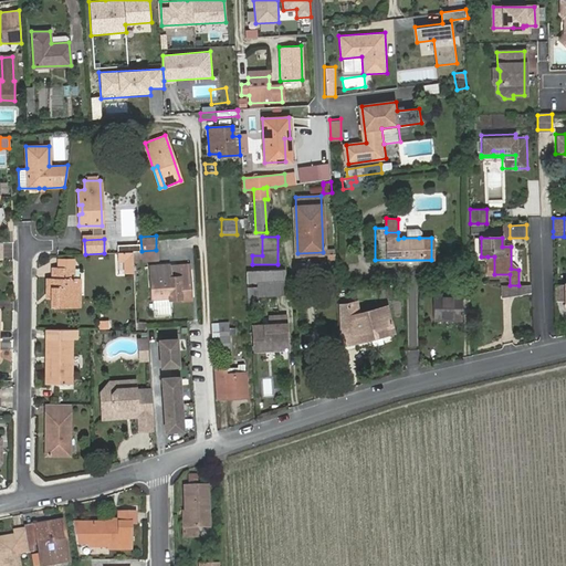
[(142,251),(133,252),(133,262),(138,261),(138,259),(142,259),(142,258),(142,251)]
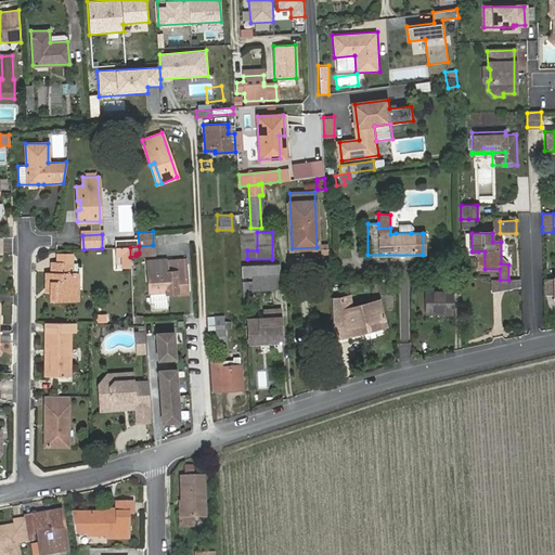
[(130,247),(121,248),(121,257),(123,268),(131,268),(130,257),(130,247)]
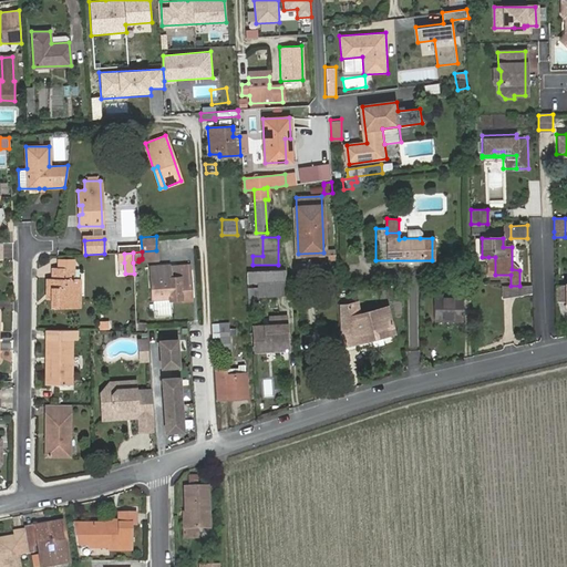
[(75,259),(59,259),(59,267),(73,268),(76,268),(75,259)]
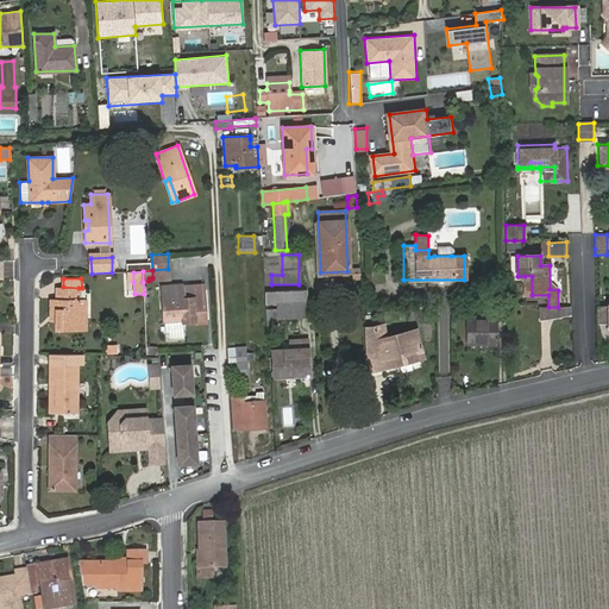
[(203,283),(182,284),(183,299),(203,297),(203,283)]
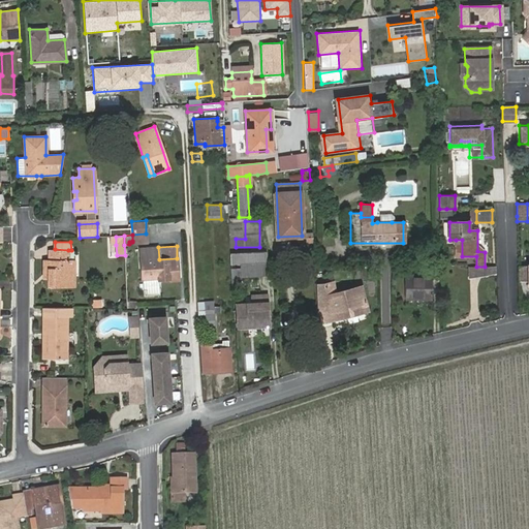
[(139,248),(141,276),(157,275),(157,280),(169,279),(169,274),(178,274),(177,258),(159,259),(158,247),(139,248)]
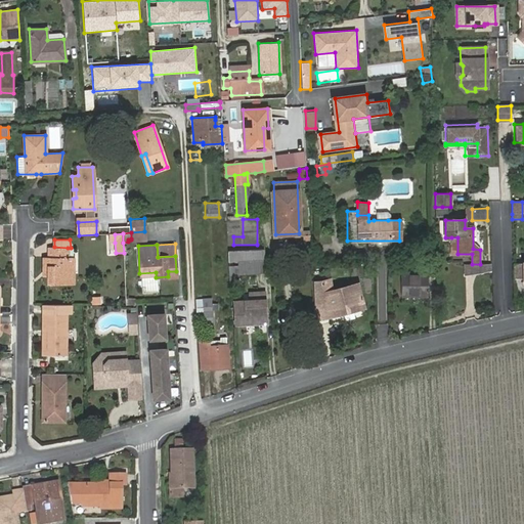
[(43,257),(42,269),(48,269),(48,276),(48,282),(73,284),(74,258),(68,258),(68,248),(54,247),(48,247),(48,257),(43,257)]
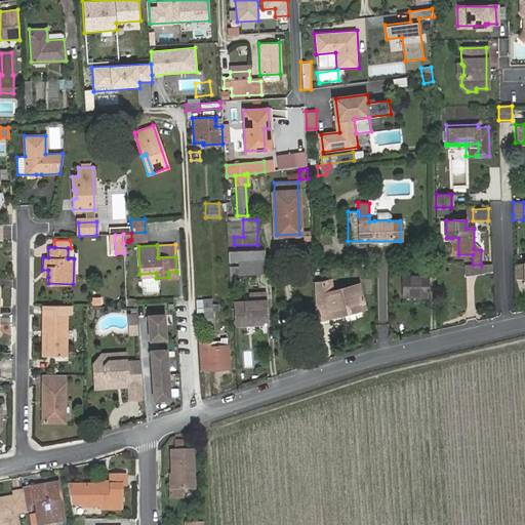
[(239,261),(263,260),(261,249),(229,251),(229,261),(239,261)]
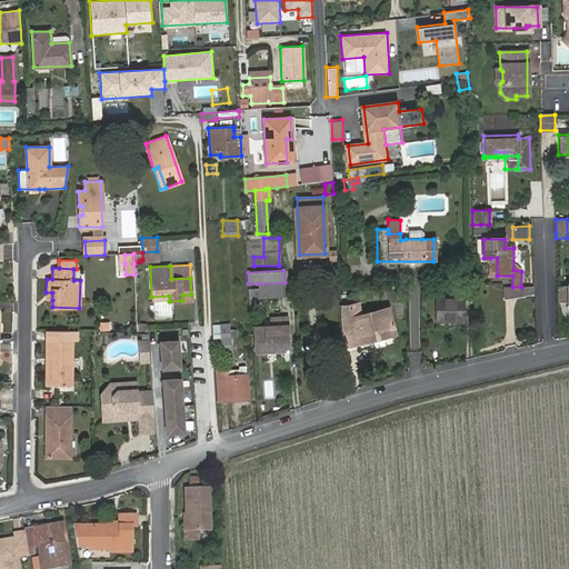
[(286,296),(285,282),(259,283),(260,297),(286,296)]
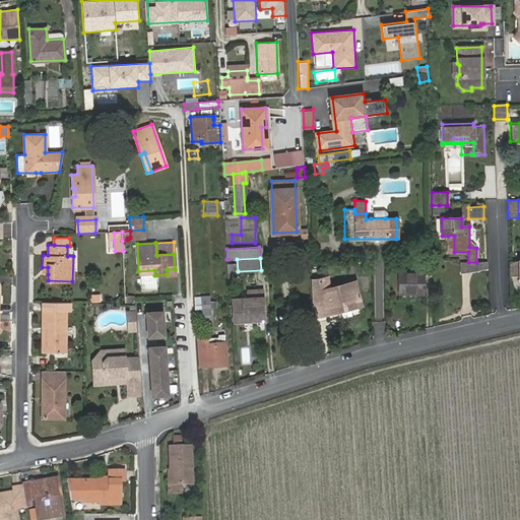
[(468,262),(460,262),(461,274),(488,269),(486,261),(476,262),(468,262)]
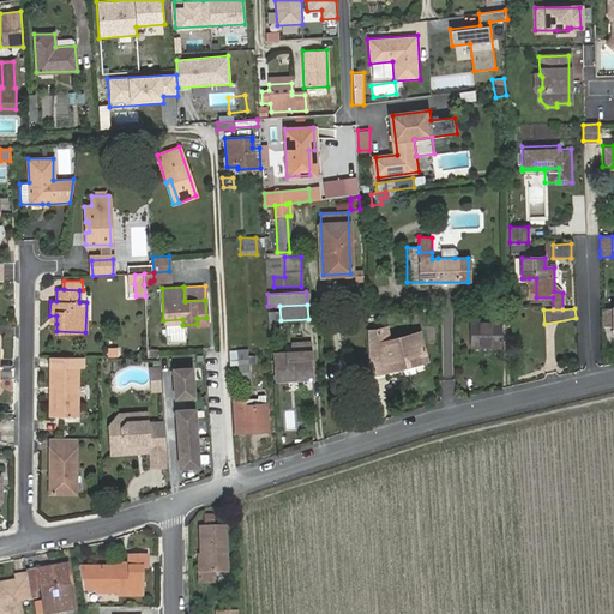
[(182,319),(163,320),(163,326),(164,343),(184,342),(182,325),(182,319)]
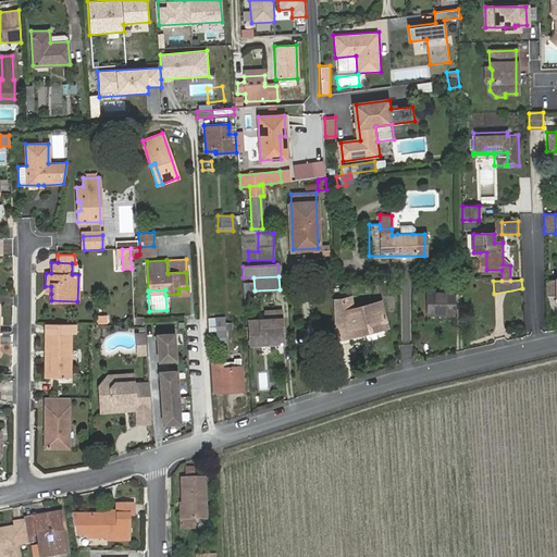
[(426,289),(426,314),(455,314),(454,289),(426,289)]
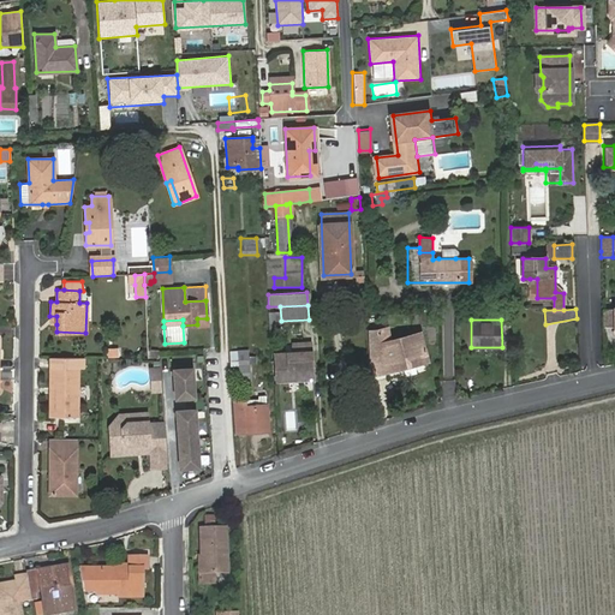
[(386,327),(377,329),(380,344),(389,340),(386,327)]
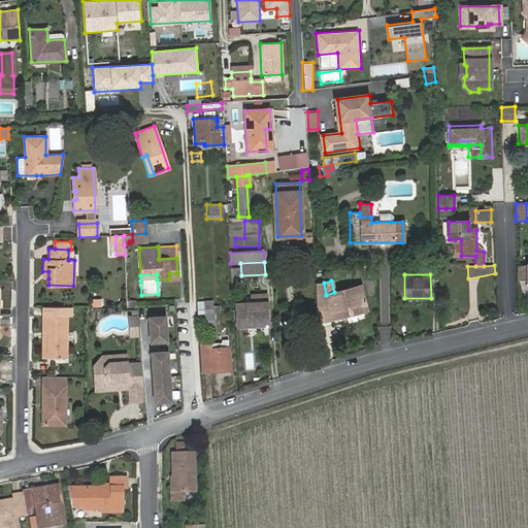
[(317,284),(318,305),(325,303),(330,320),(366,310),(359,286),(334,292),(326,295),(324,283),(317,284)]
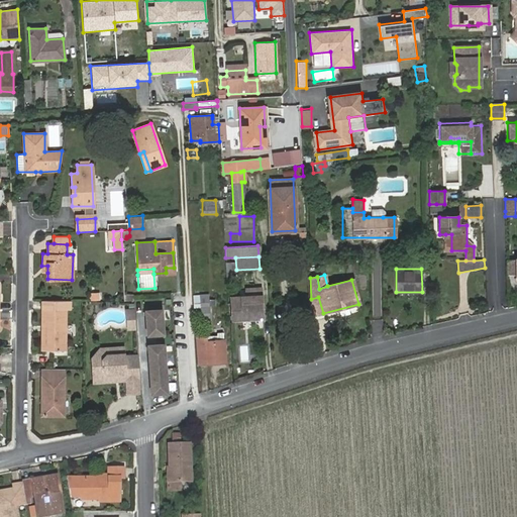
[(239,320),(253,319),(262,319),(260,289),(243,290),(244,296),(230,297),(231,320),(239,320)]
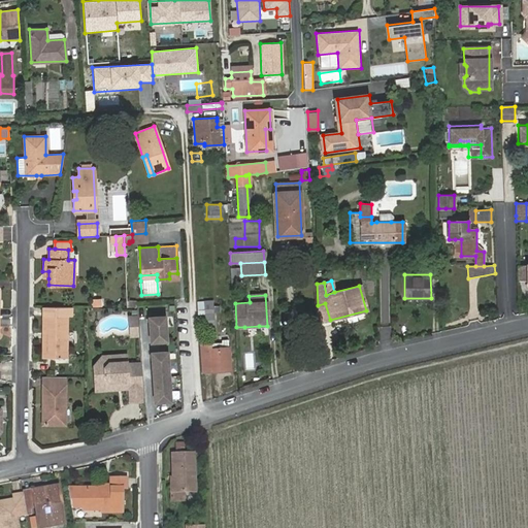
[(212,301),(198,301),(198,315),(205,315),(206,324),(213,324),(212,314),(212,310),(212,301)]
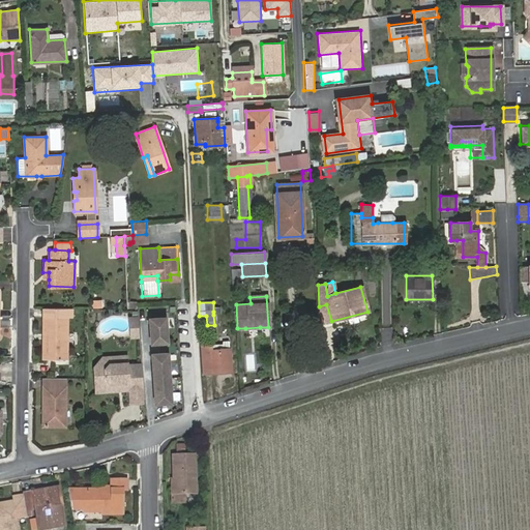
[(326,304),(319,306),(320,324),(331,321),(326,304)]
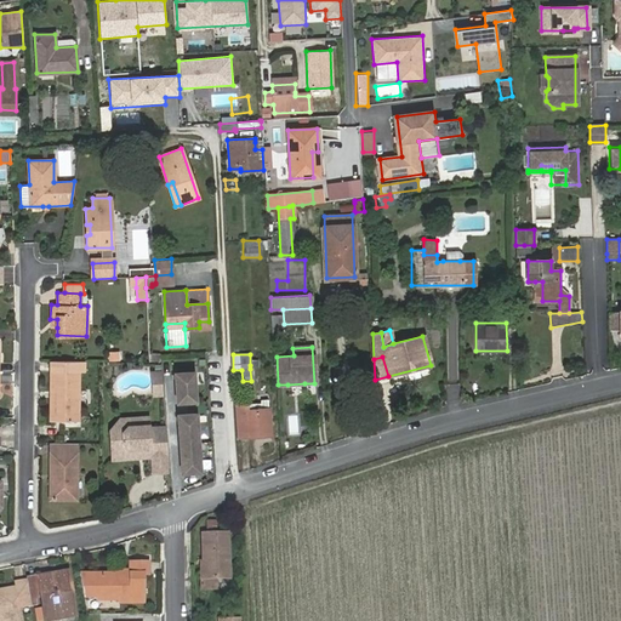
[(84,362),(51,362),(50,420),(78,421),(79,371),(84,371),(84,362)]
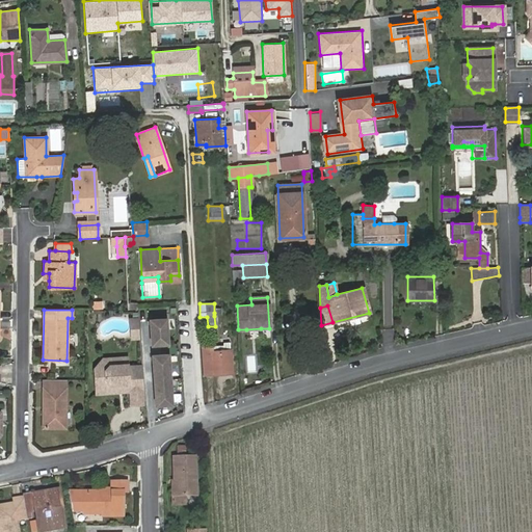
[(167,319),(151,320),(151,338),(154,337),(154,345),(168,344),(167,319)]
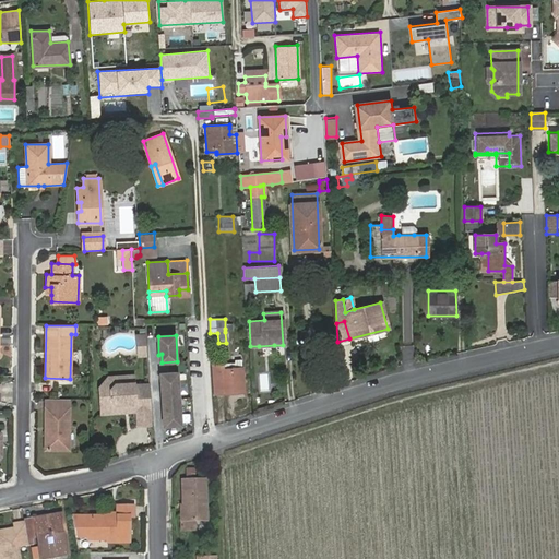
[(233,364),(222,364),(222,369),(241,369),(241,360),(240,359),(233,359),(233,364)]
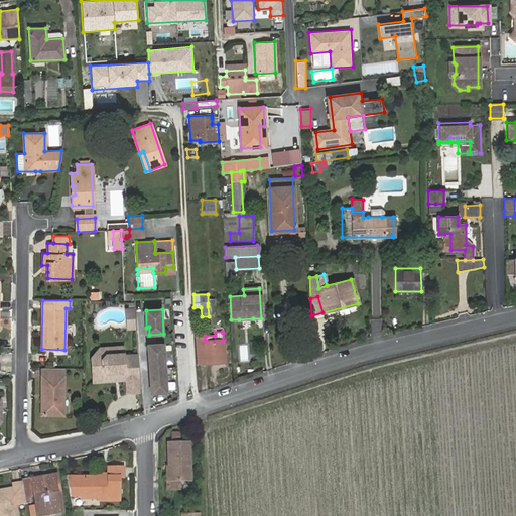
[(205,336),(196,337),(197,363),(225,362),(224,341),(223,341),(205,341),(205,336)]
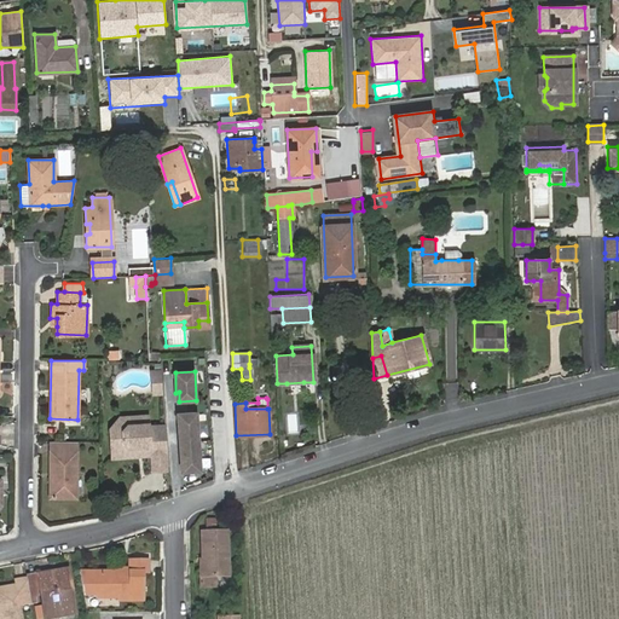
[(197,412),(177,414),(178,434),(181,433),(181,443),(198,441),(197,412)]
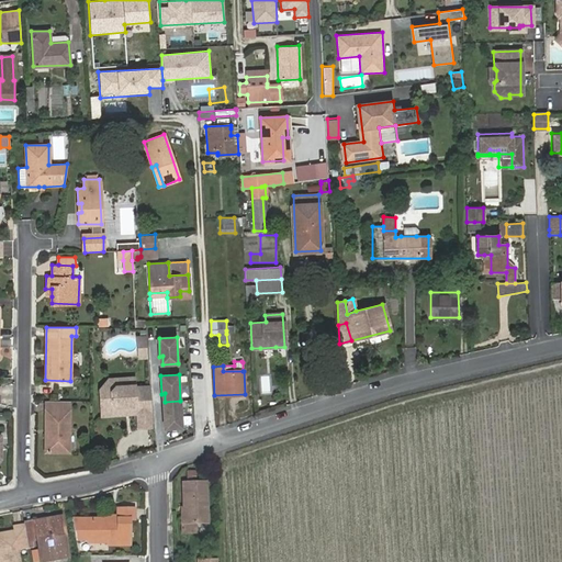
[(149,386),(148,377),(133,378),(134,388),(149,386)]
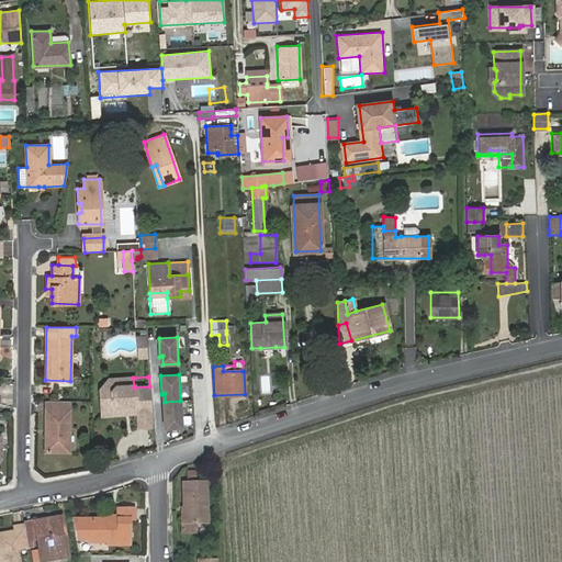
[(150,412),(149,386),(134,388),(133,378),(108,379),(99,389),(101,416),(124,414),(123,406),(134,405),(135,414),(150,412)]
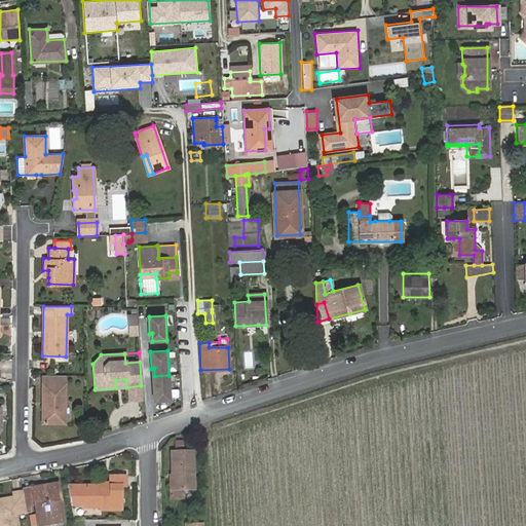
[(65,375),(42,375),(42,422),(65,422),(65,375)]
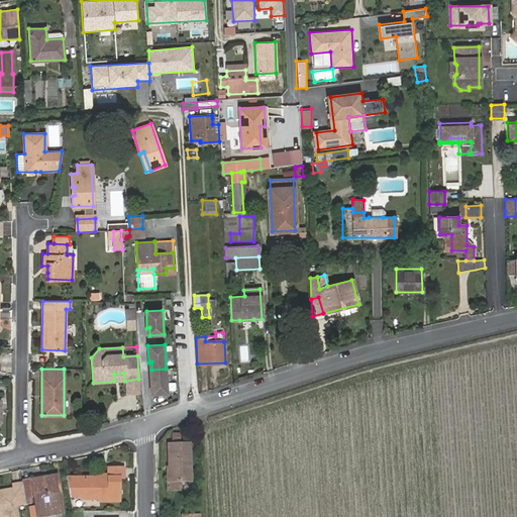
[(149,377),(150,394),(167,393),(166,369),(151,370),(152,377),(149,377)]
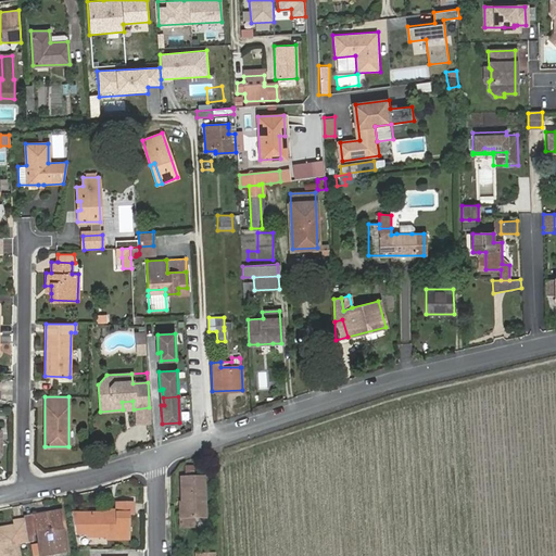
[(134,409),(133,401),(122,402),(123,409),(134,409)]
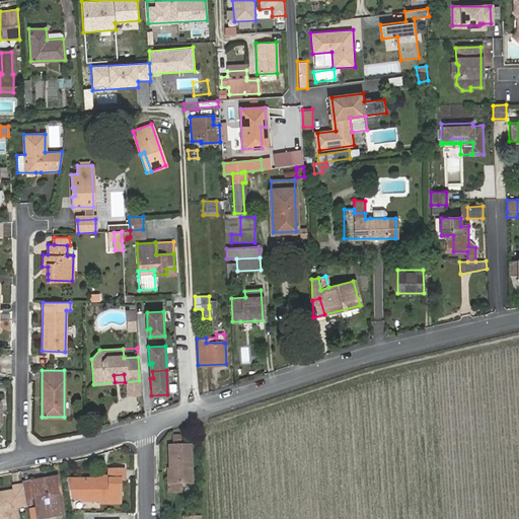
[(140,393),(139,380),(125,382),(125,394),(140,393)]
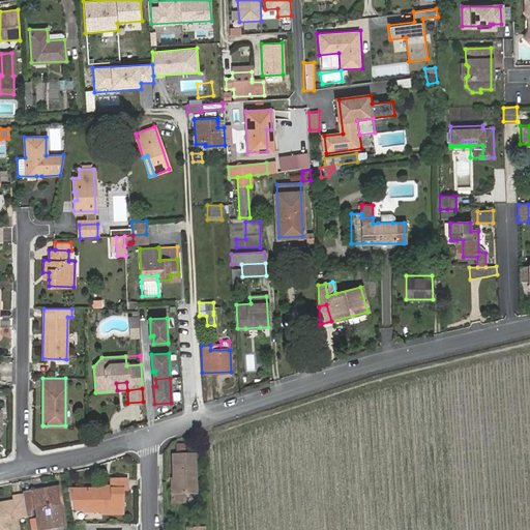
[(184,443),(175,443),(175,451),(184,451),(184,443)]
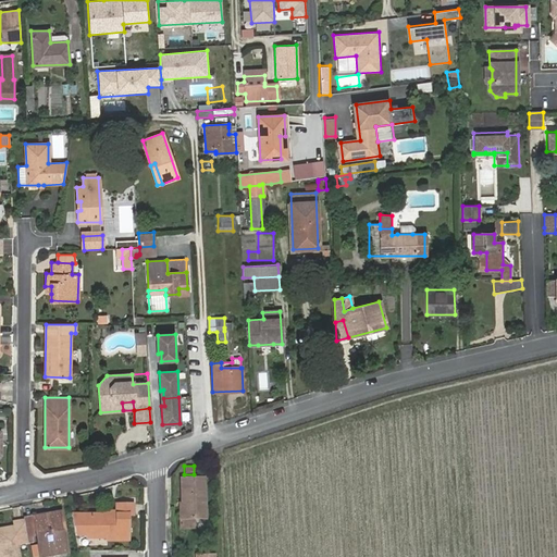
[(181,479),(182,518),(196,518),(205,518),(203,479),(181,479)]
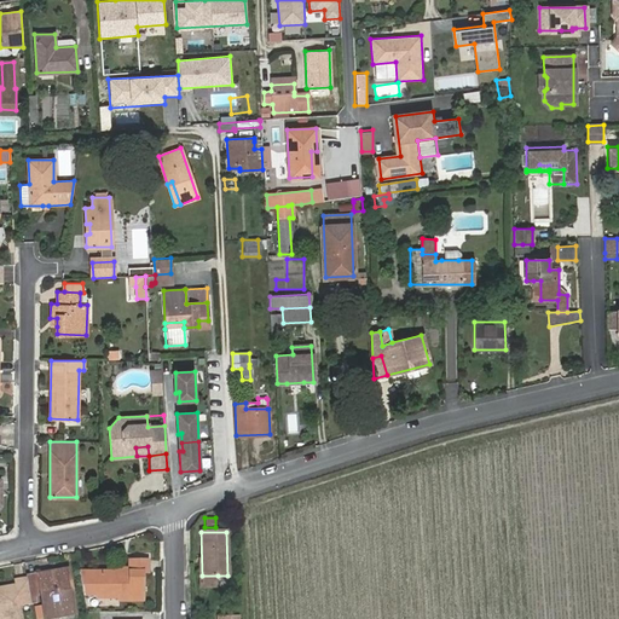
[(96,571),(96,594),(119,594),(119,599),(119,601),(143,601),(143,572),(148,572),(148,560),(128,560),(129,568),(128,568),(127,574),(117,574),(117,572),(96,571)]
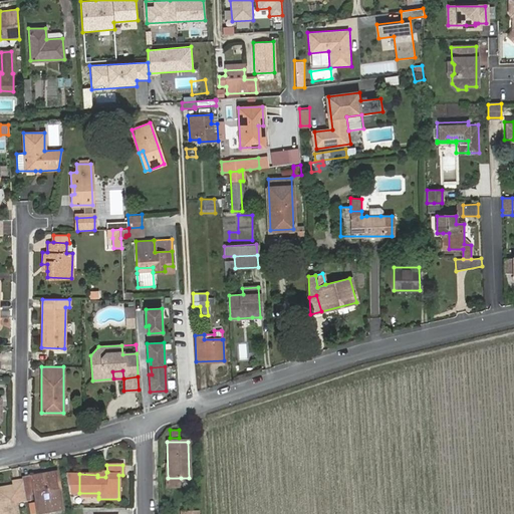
[(34,500),(37,513),(62,510),(55,473),(21,479),(21,480),(25,501),(34,500)]
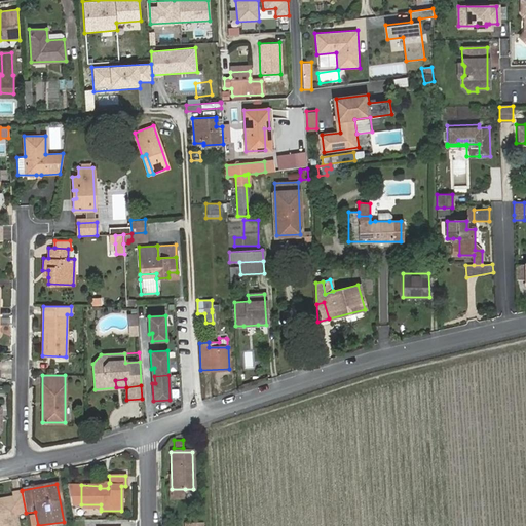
[(185,500),(185,489),(172,489),(168,489),(168,500),(185,500)]
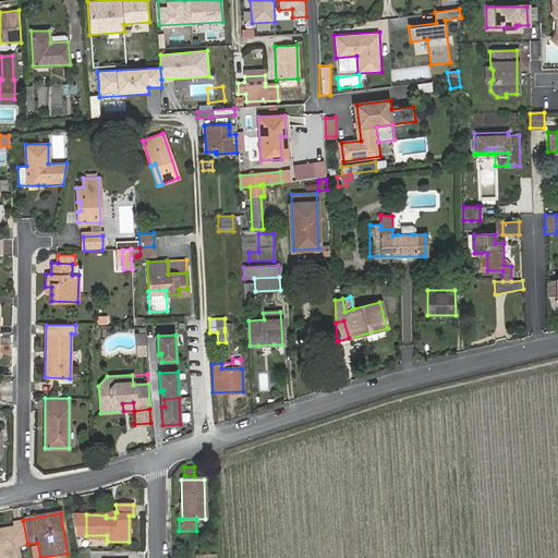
[(27,544),(23,521),(13,522),(14,526),(13,526),(14,532),(0,534),(0,557),(19,557),(17,545),(27,544)]
